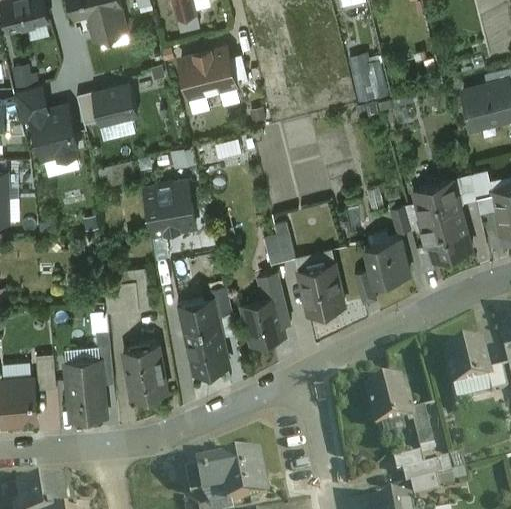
[(42,0),(4,0),(1,1),(9,32),(48,22),(42,0)]
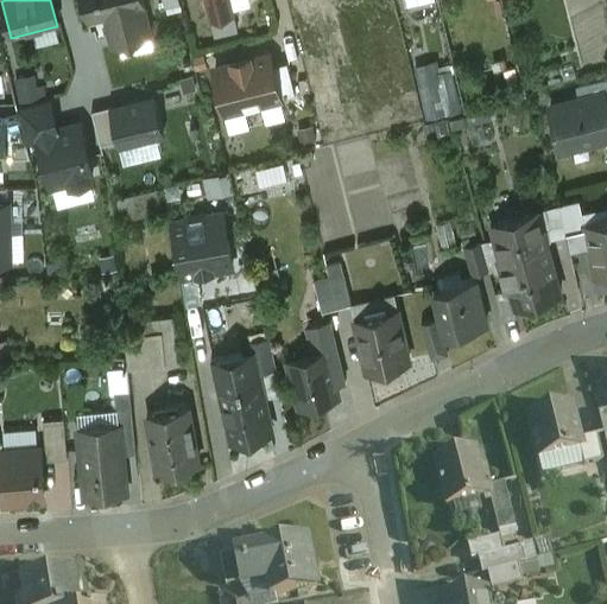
[(140,0),(81,0),(86,18),(87,23),(89,21),(105,18),(113,50),(151,40),(140,0)]
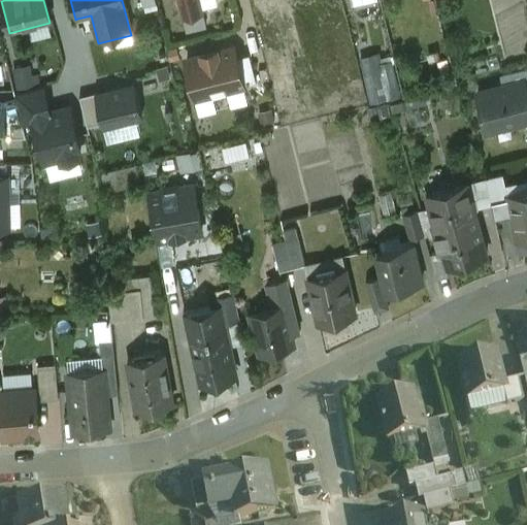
[(177,0),(183,20),(201,14),(197,0),(177,0)]
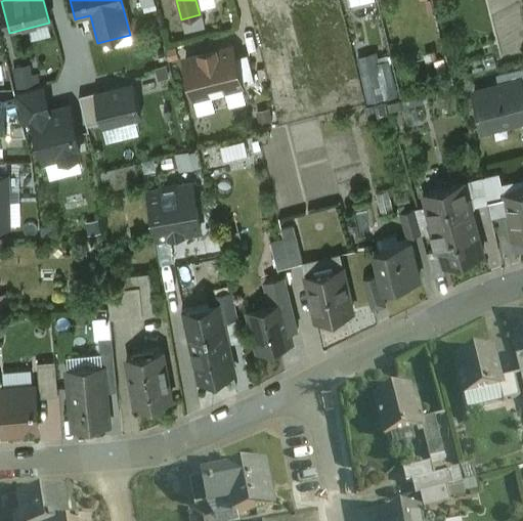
[(200,14),(181,19),(184,34),(204,29),(200,14)]
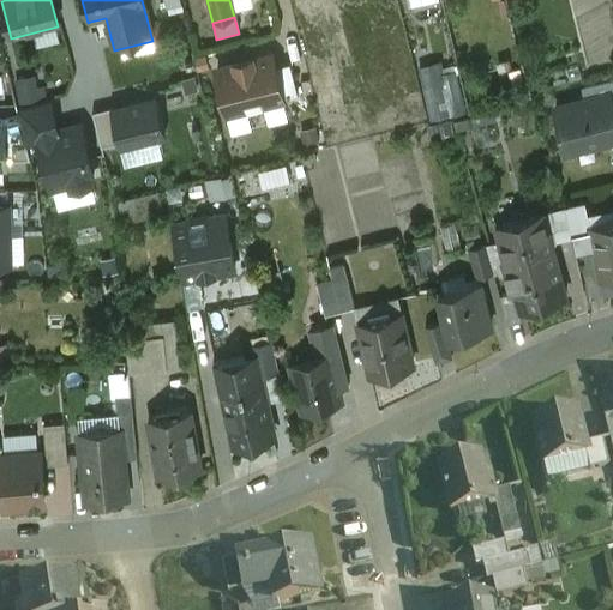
[(252,61),(233,65),(234,68),(216,73),(227,116),(246,112),(247,116),(264,112),(263,108),(298,98),(289,66),(274,71),(271,60),(253,64),(252,61)]
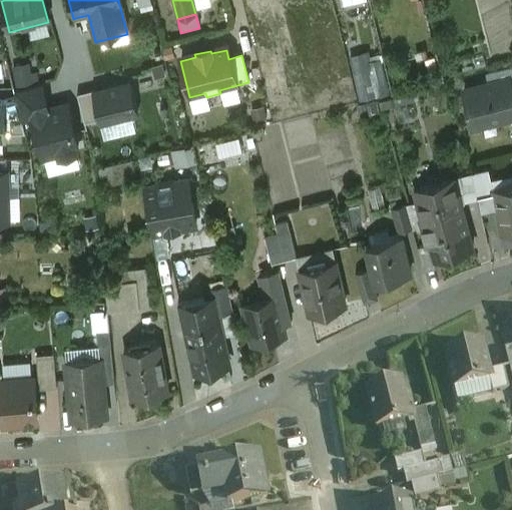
[(354,55),(360,101),(390,97),(384,51),(354,55)]
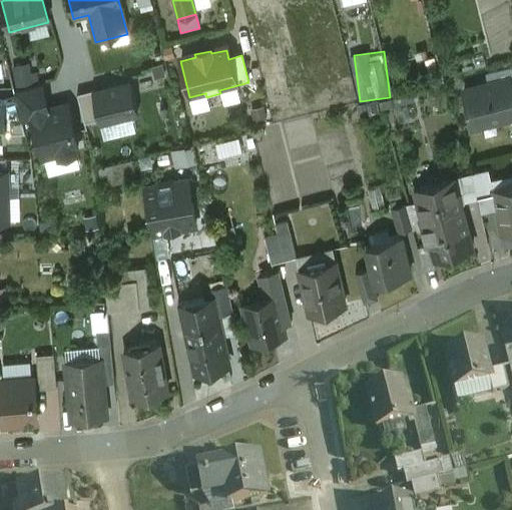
[(263,65),(272,98),(290,93),(280,60),(263,65)]
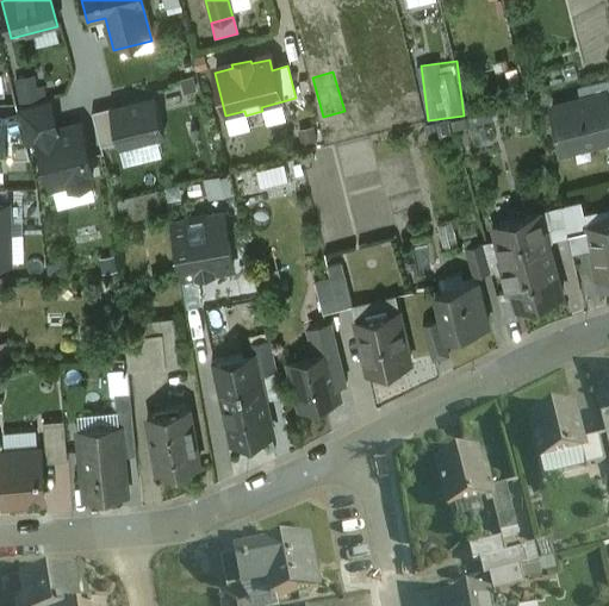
[(37,77),(17,79),(19,98),(38,97),(37,77)]
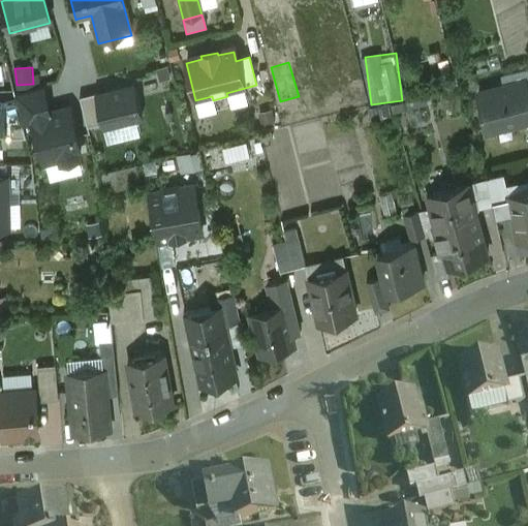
[(527,70),(503,76),(505,89),(525,84),(527,96),(527,70)]
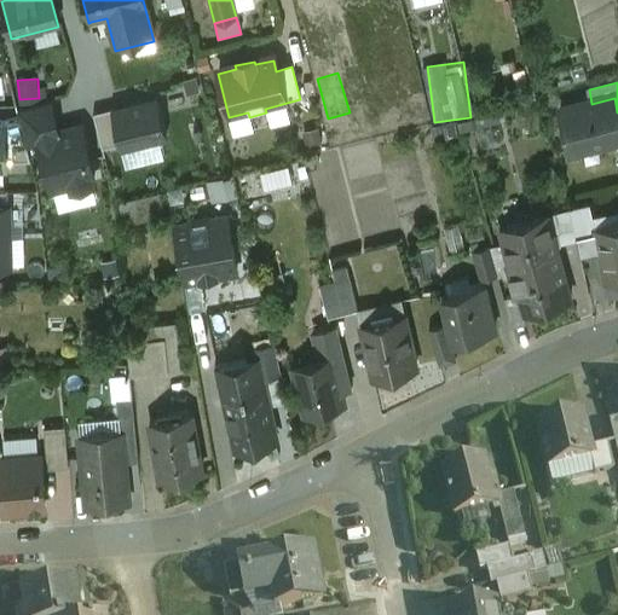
[(591,104),(560,111),(571,155),(617,143),(617,112),(614,98),(591,104)]
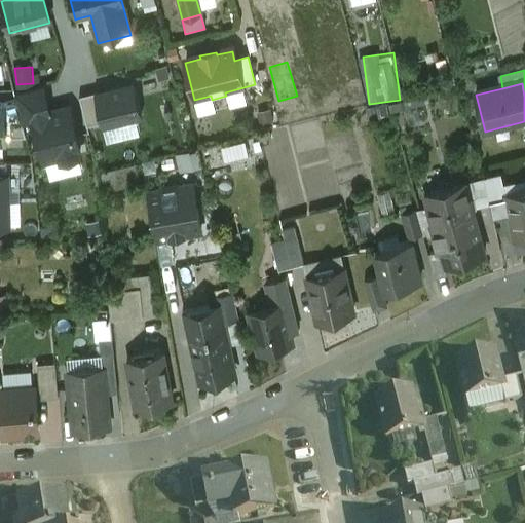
[(133,86),(94,96),(102,126),(102,131),(142,120),(133,86)]
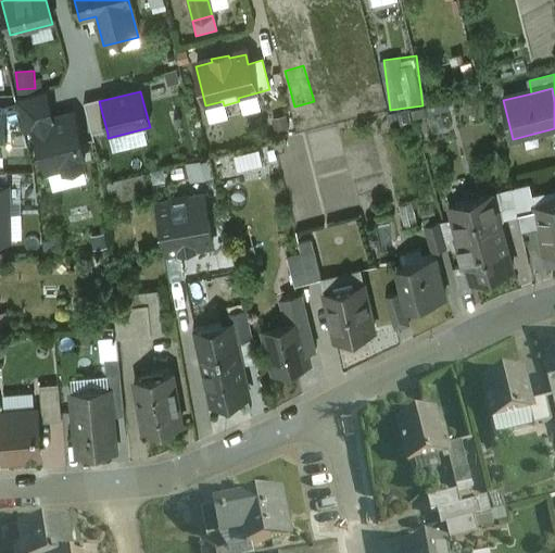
[(45,95),(15,102),(17,111),(24,136),(36,133),(35,126),(51,122),(45,95)]
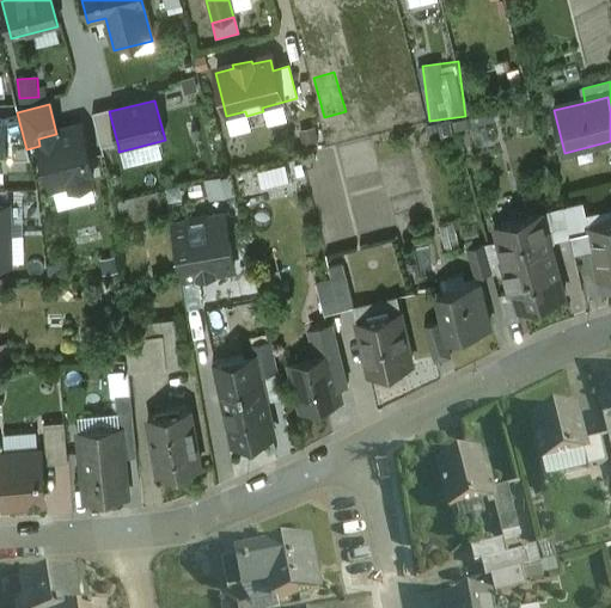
[(99,151),(118,147),(109,111),(91,116),(99,151)]
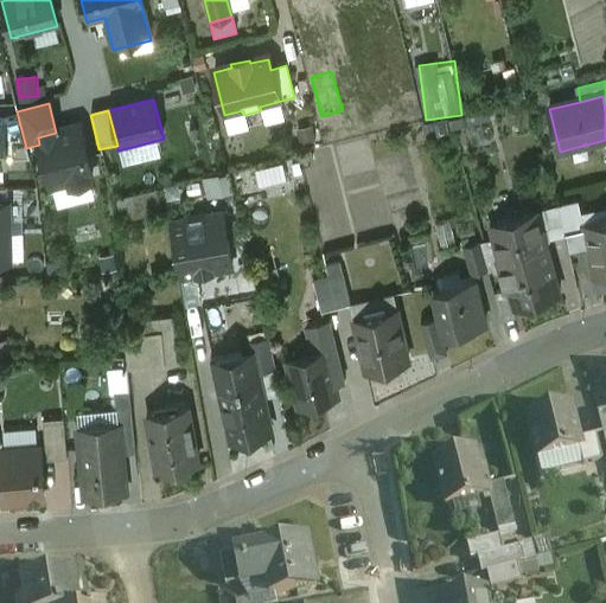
[(242,115),(225,120),(230,134),(246,129),(242,115)]
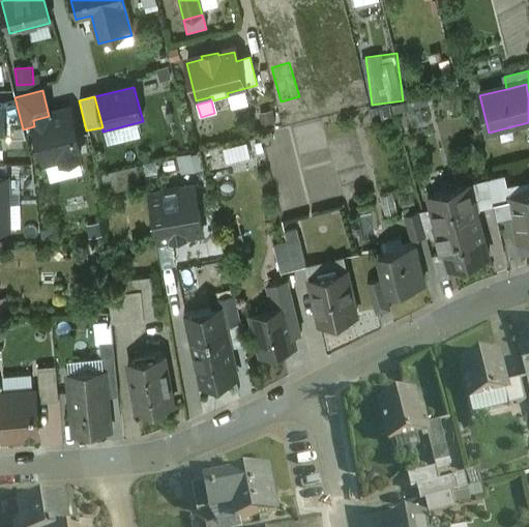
[(17,106),(4,109),(5,142),(26,142),(23,129),(17,106)]
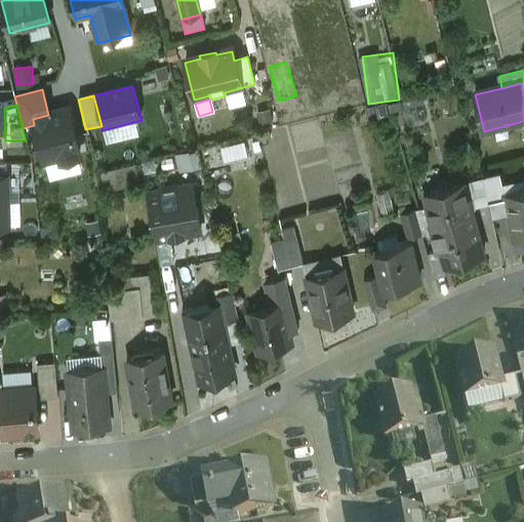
[(48,115),(33,119),(34,125),(44,163),(59,160),(61,162),(77,158),(77,155),(79,155),(69,110),(48,115)]
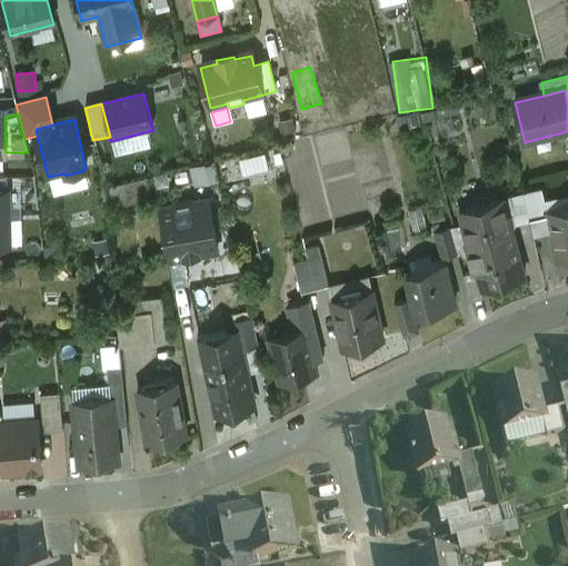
[(266,156),(241,160),(243,175),(268,170),(266,156)]
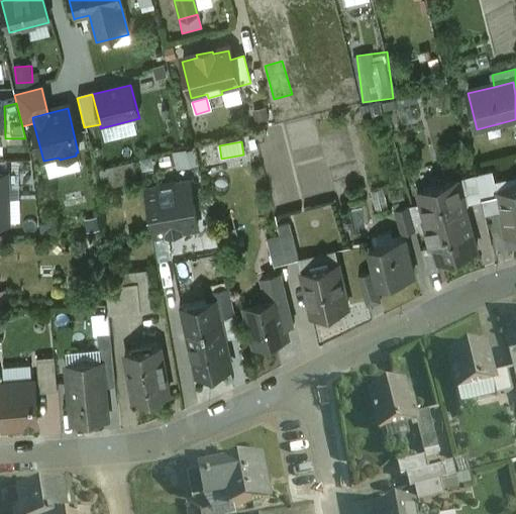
[(195,147),(174,153),(179,171),(200,164),(195,147)]
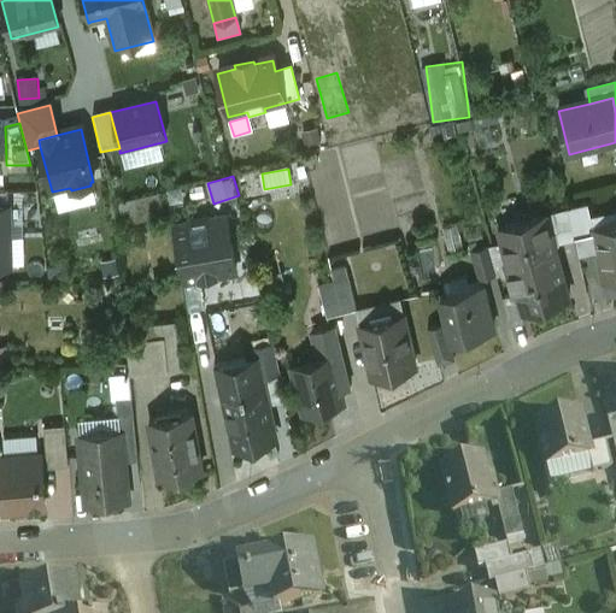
[(587,210),(567,213),(574,240),(592,235),(591,231),(592,231),(587,210)]
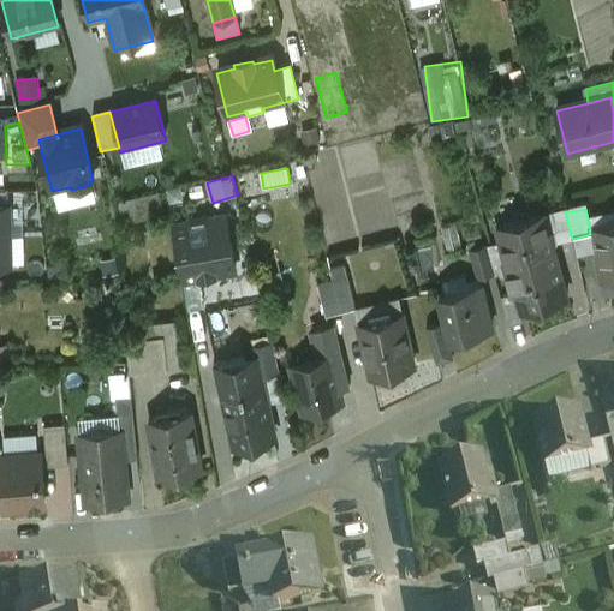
[(565,213),(549,217),(555,245),(572,241),(572,239),(565,213)]
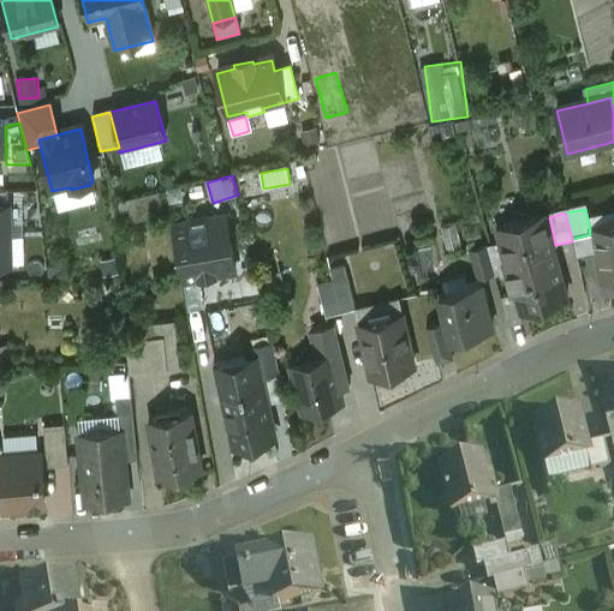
[(543,217),(496,231),(506,265),(504,267),(511,293),(518,292),(524,311),(520,312),(522,313),(566,301),(553,253),(553,251),(543,217)]
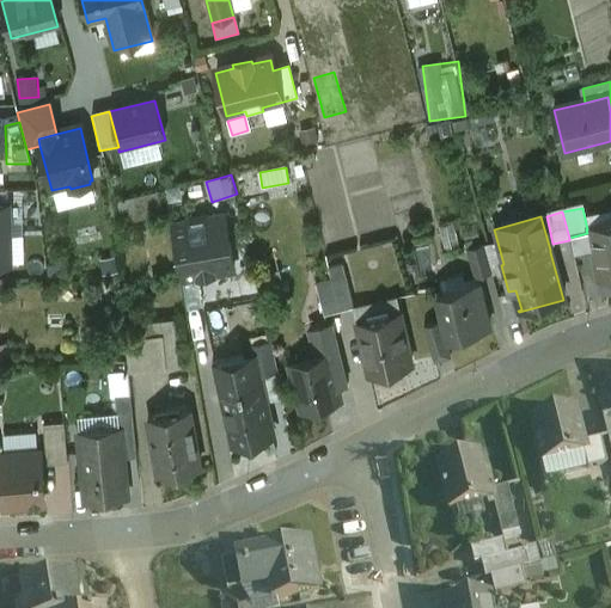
[(171,227),(181,282),(233,272),(225,226),(222,223),(220,221),(217,220),(212,220),(171,227)]
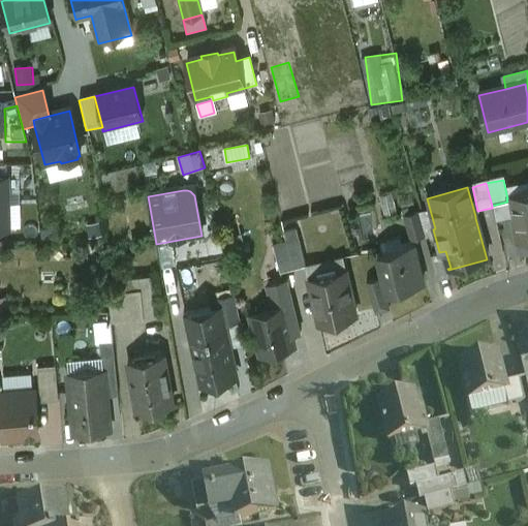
[(527,193),(507,198),(506,198),(507,202),(510,218),(517,244),(527,241),(527,193)]
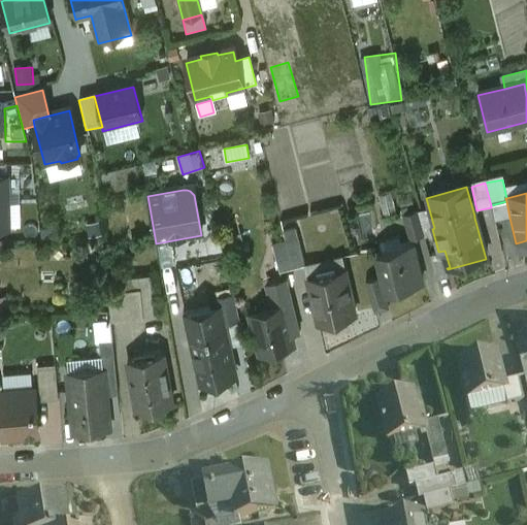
[(390,195),(379,197),(385,223),(397,220),(390,195)]
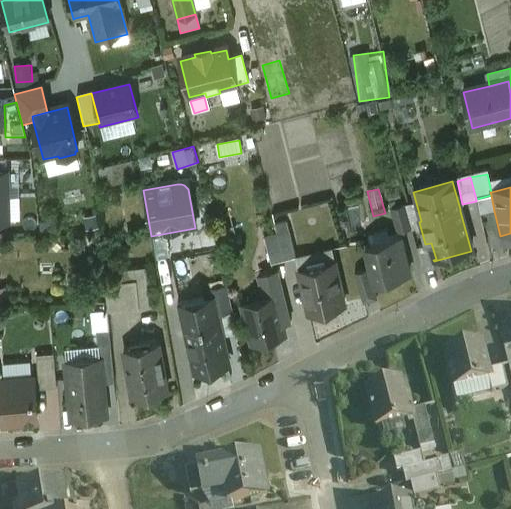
[(491,195),(476,199),(476,201),(479,215),(494,211),(491,195)]
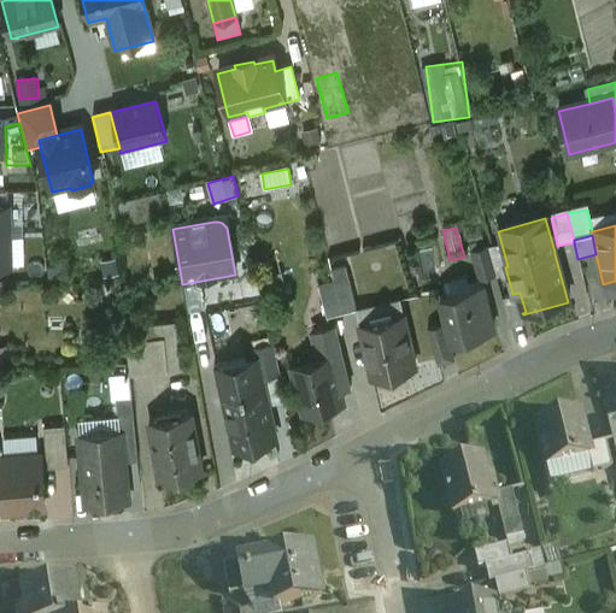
[(487,248),(470,253),(480,288),(481,288),(480,281),(496,277),(487,248)]
